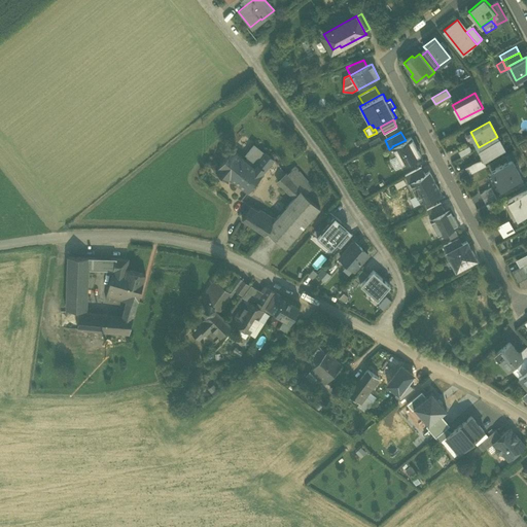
[(369,142),(371,147),(382,141),(379,136),(369,142)]
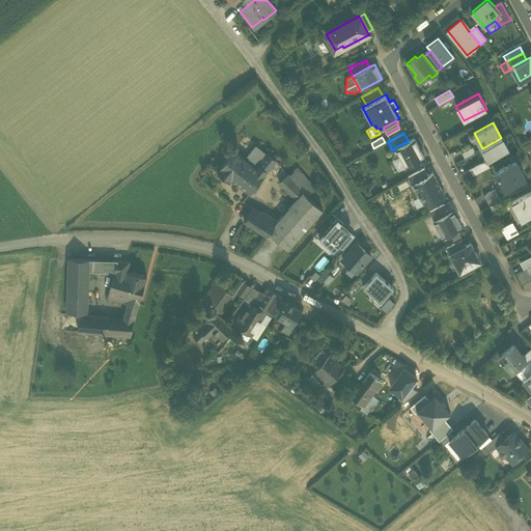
[(409,141),(395,147),(395,148),(400,157),(406,167),(424,157),(414,138),(409,141)]
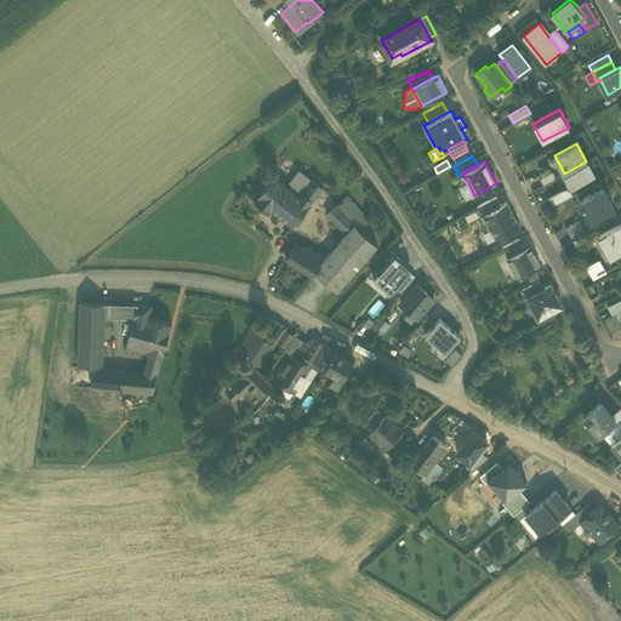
[(587,161),(586,161),(564,174),(571,187),(594,174),(587,161)]
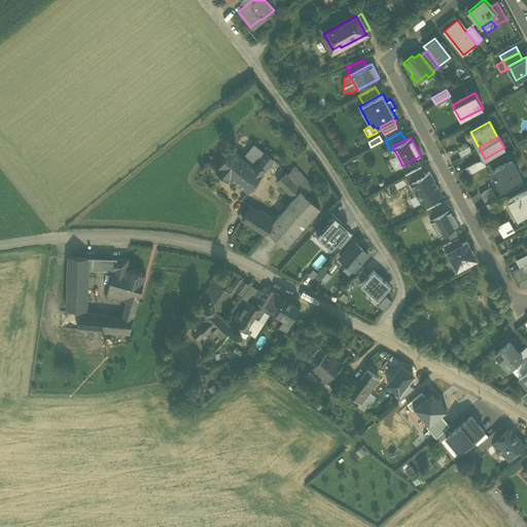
[(253,167),(265,152),(255,145),(244,160),(245,161),(253,167)]
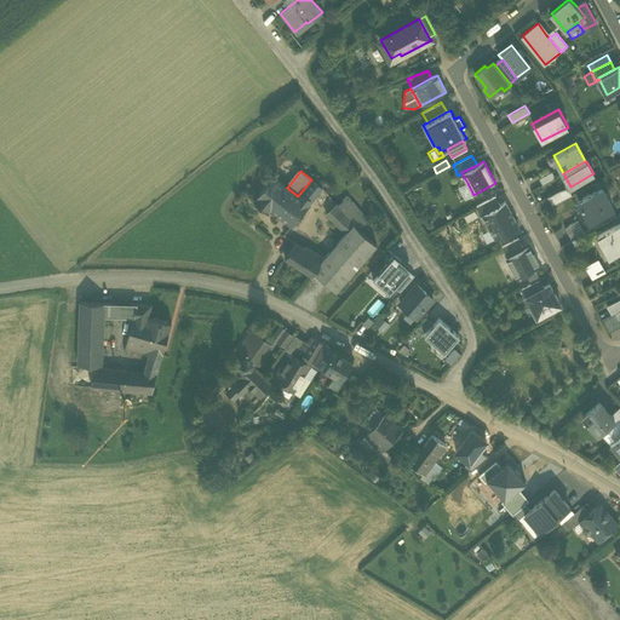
[(539,178),(543,184),(555,178),(552,172),(539,178)]
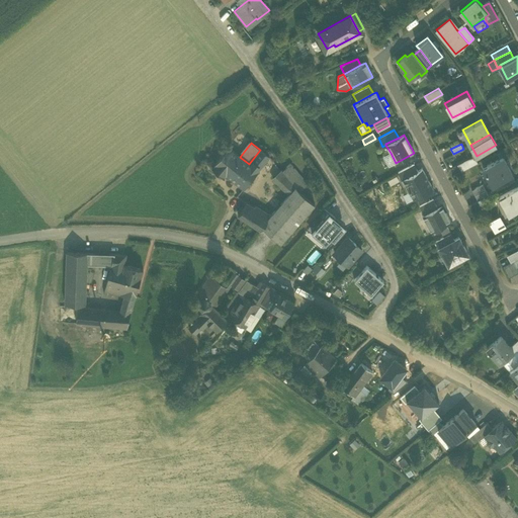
[(211,168),(224,177),(226,174),(228,175),(241,158),(240,157),(228,147),(211,168)]
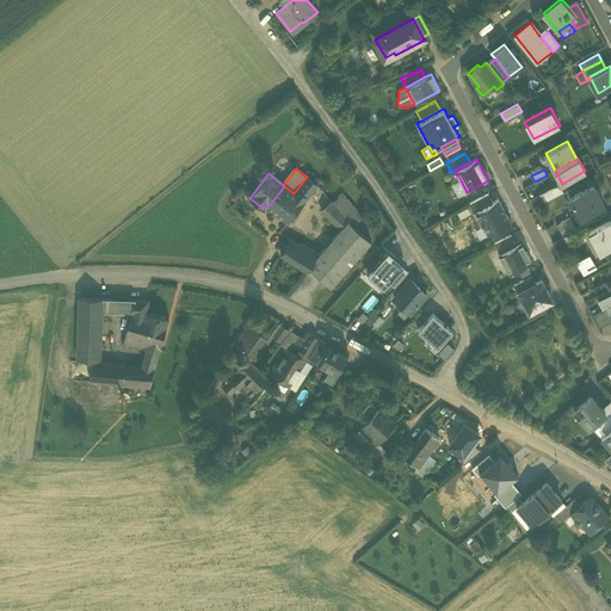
[(307,177),(294,193),(284,186),(269,207),(288,222),(304,202),(303,201),(318,184),(308,177),(307,177)]
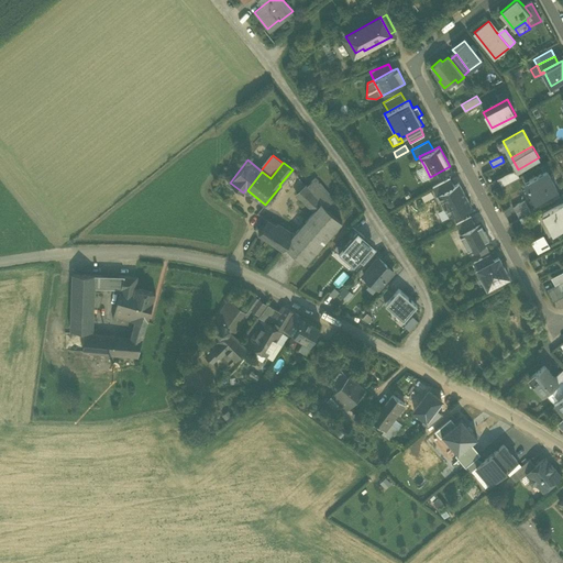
[(430,177),(424,166),(416,170),(422,181),(430,177)]
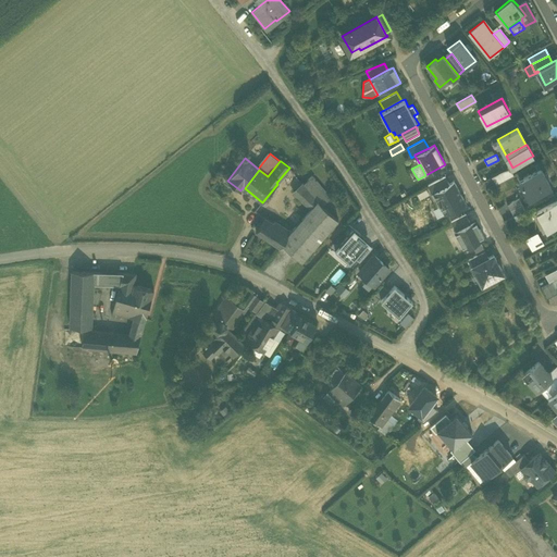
[(519,180),(530,199),(545,190),(548,197),(554,194),(551,188),(551,187),(541,169),(519,180)]
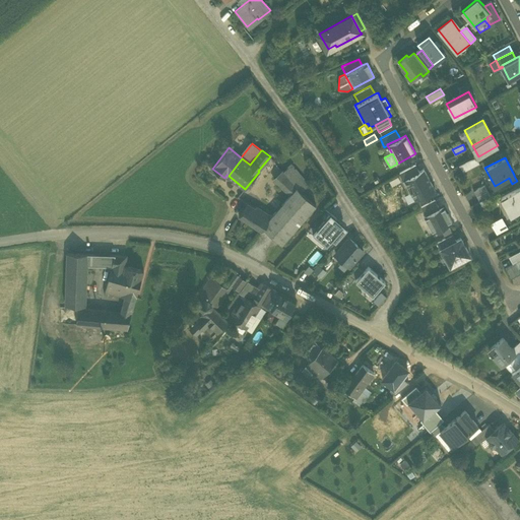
[(460,167),(463,172),(479,164),(477,158),(470,160),(460,167)]
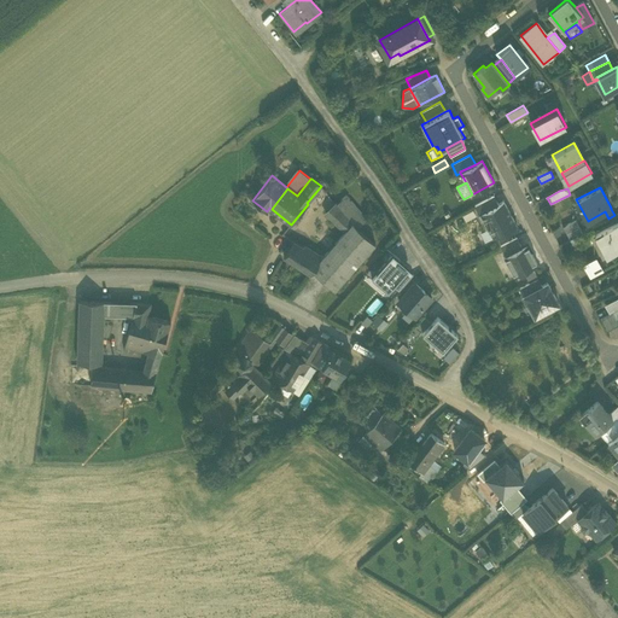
[(344,193),(336,203),(354,225),(359,229),(368,221),(344,193)]
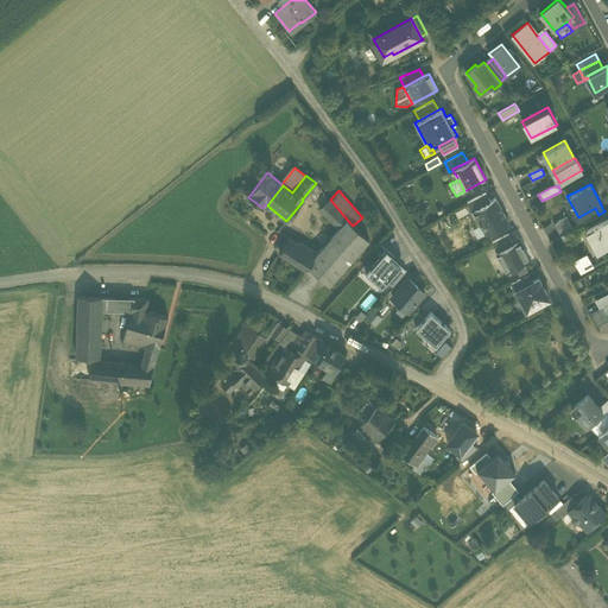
[(467,202),(472,210),(473,210),(491,201),(486,192),(467,202)]
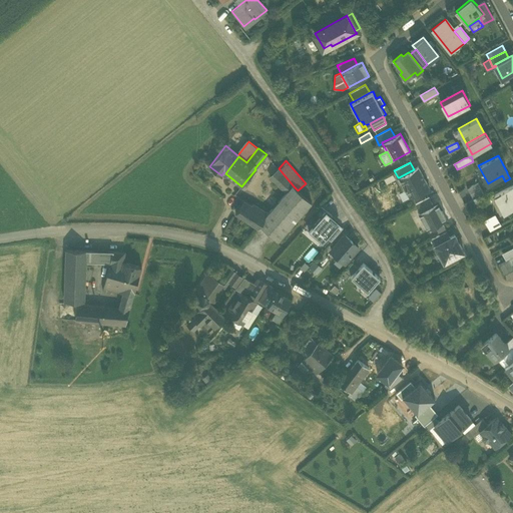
[(414,169),(399,177),(405,189),(410,197),(429,187),(418,167),(414,169)]
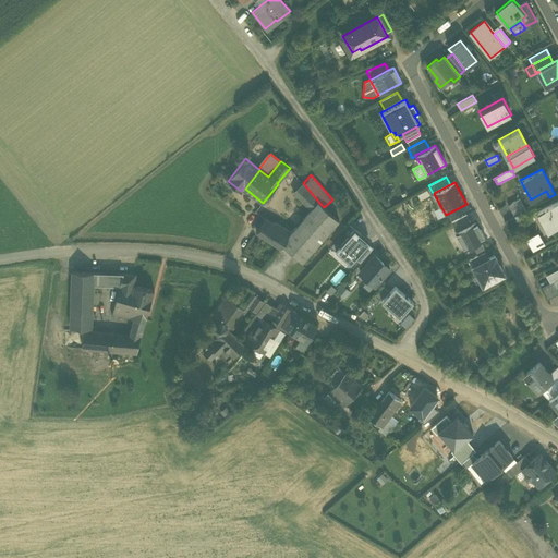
[(313,209),(319,203),(303,183),(294,193),(313,209)]
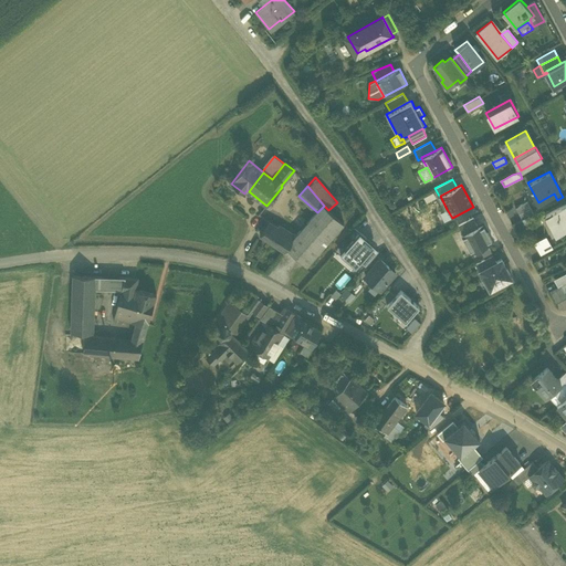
[(423,197),(427,202),(436,198),(433,192),(423,197)]
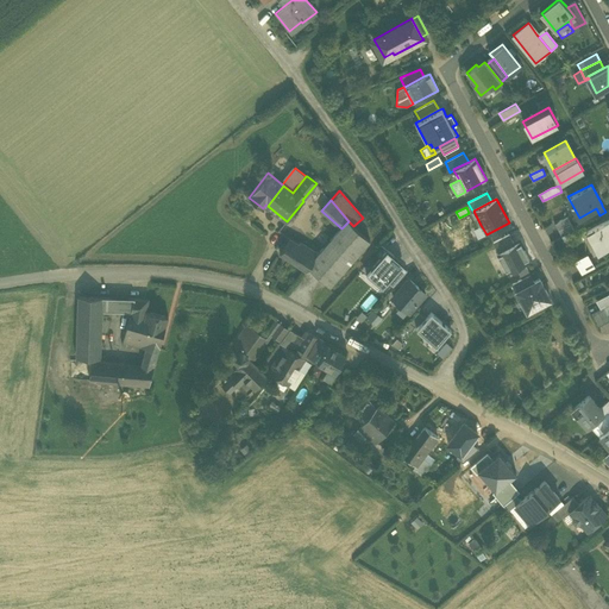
[(481,225),(473,211),(472,211),(471,212),(478,226),(481,225)]
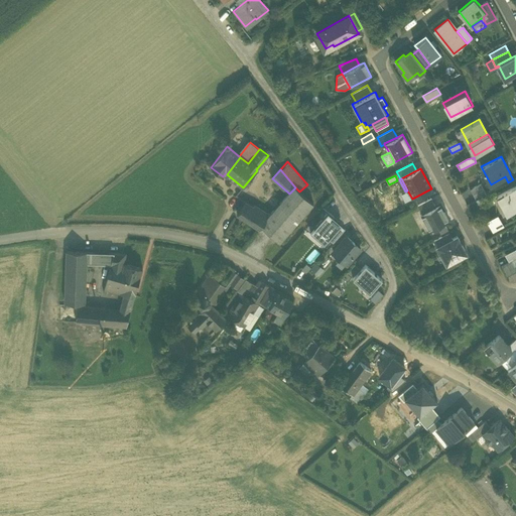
[(470,189),(476,200),(486,195),(481,183),(470,189)]
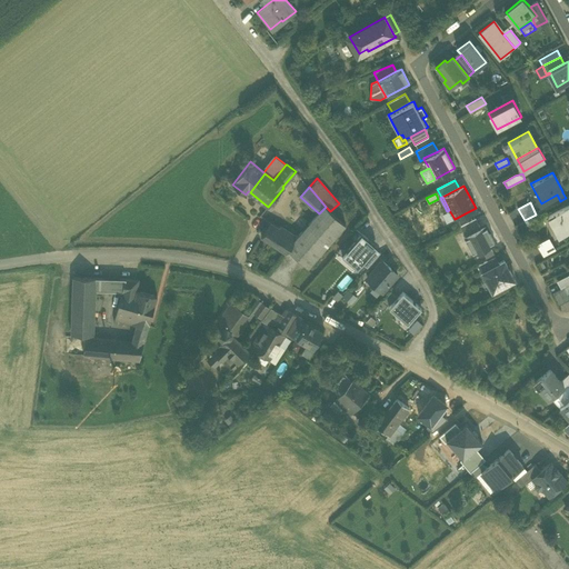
[(548,217),(558,236),(568,230),(568,205),(548,217)]
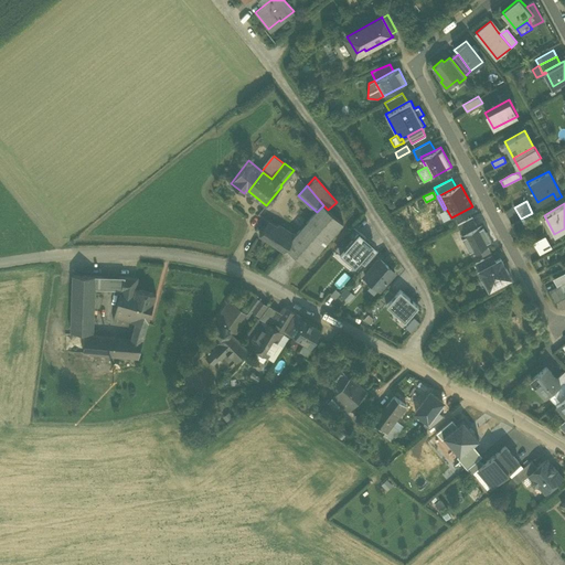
[(295,235),(289,232),(278,224),(277,226),(268,240),(285,251),(286,248),(307,266),(343,223),(328,210),(323,205),(317,212),(295,235)]
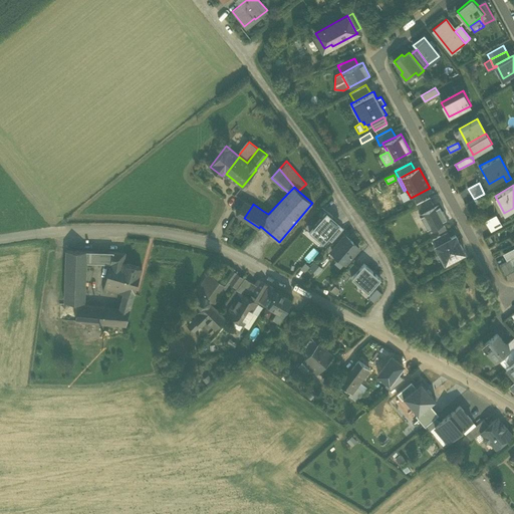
[(406,190),(404,191),(399,194),(403,202),(411,198),(406,190)]
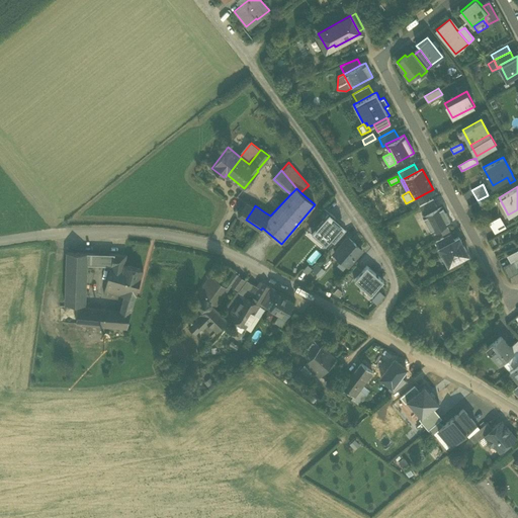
[(419,206),(424,214),(437,207),(436,205),(433,199),(419,206)]
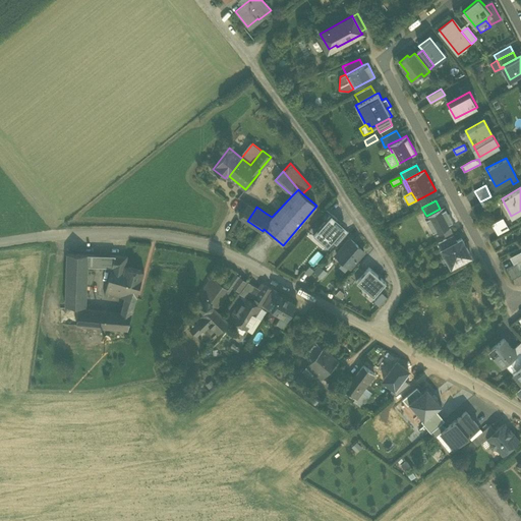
[(483,210),(478,203),(473,207),(477,214),(483,210)]
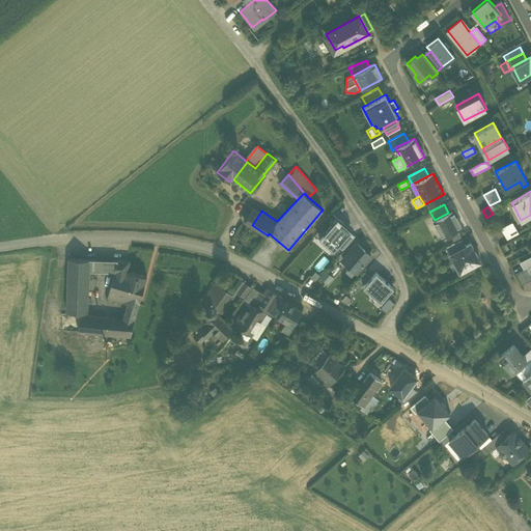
[(244,220),(252,225),(260,213),(252,207),(244,220)]
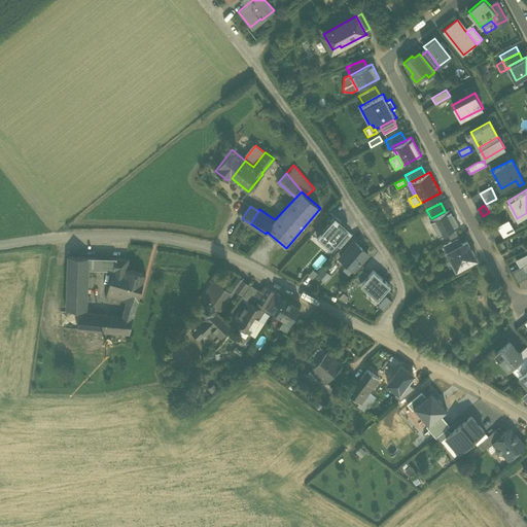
[(450,206),(444,209),(445,211),(449,208),(451,211),(450,212),(451,215),(453,214),(453,215),(454,214),(450,206)]
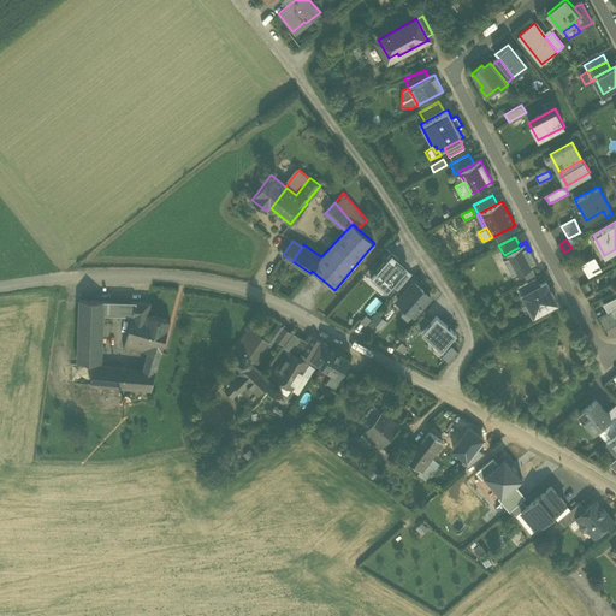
[(520,247),(504,255),(502,256),(513,276),(522,271),(531,266),(535,264),(529,252),(529,250),(527,252),(526,248),(527,247),(525,243),(520,247)]
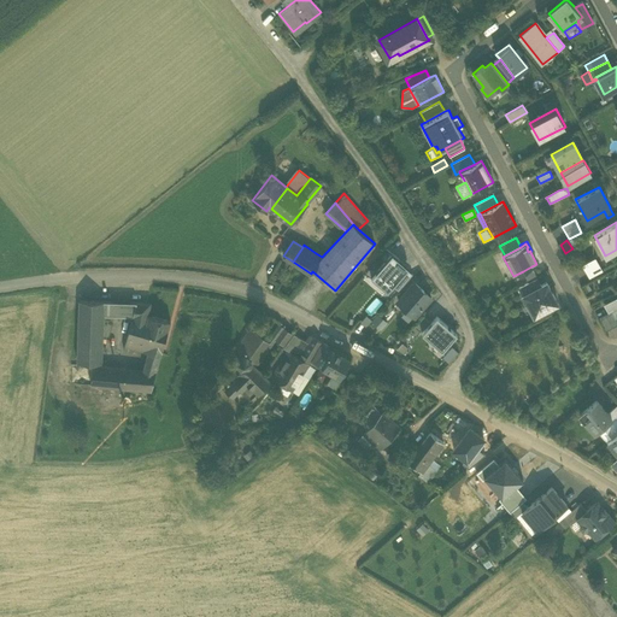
[(399,259),(392,253),(376,272),(382,277),(377,283),(388,292),(393,286),(407,269),(398,262),(399,259)]
